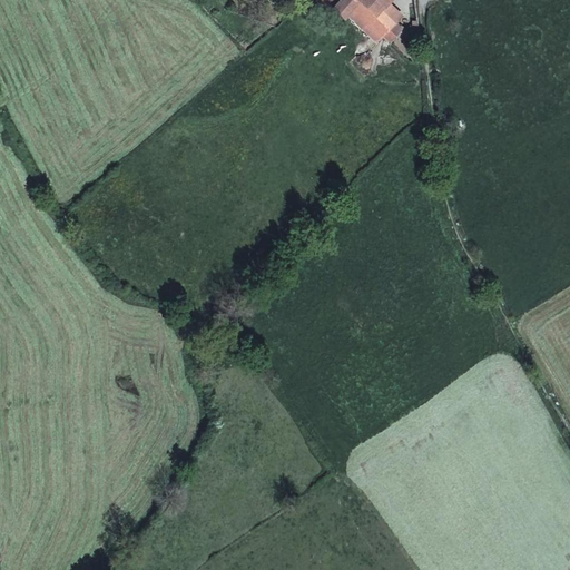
[(346,15),(359,1),(357,0),(338,0),(332,9),(343,18),(346,15)]
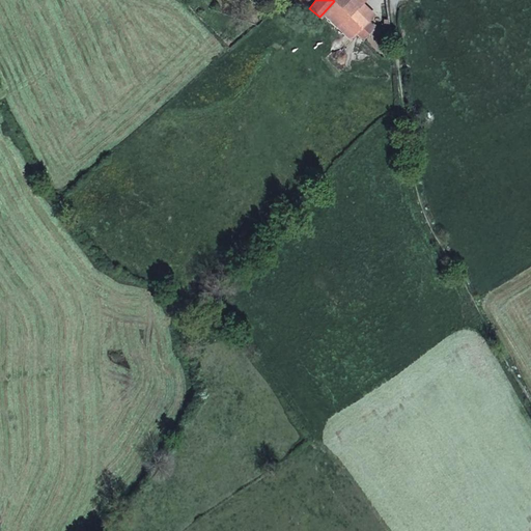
[(361,2),(362,0),(333,0),(334,1),(347,15),(348,14),(356,7),(361,2)]
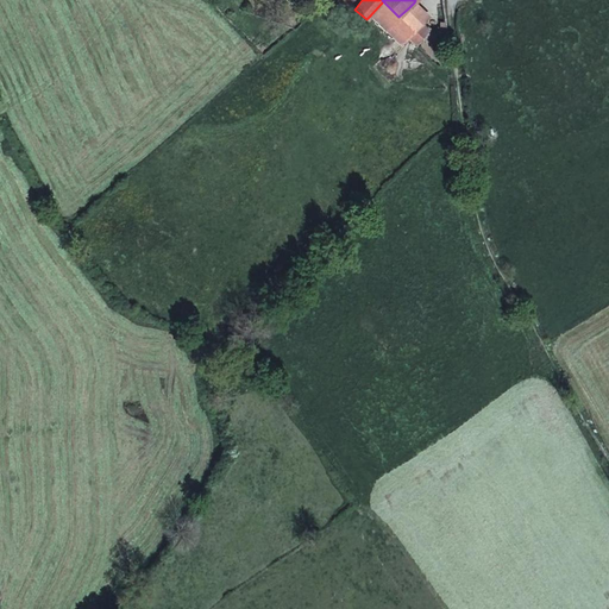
[(415,31),(400,16),(399,17),(383,1),(370,16),(401,44),(408,37),(415,31)]
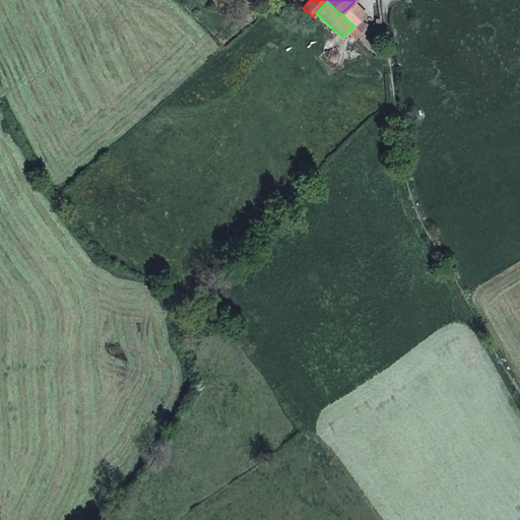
[(366,14),(353,2),(348,7),(341,13),(354,26),(360,20),(366,14)]
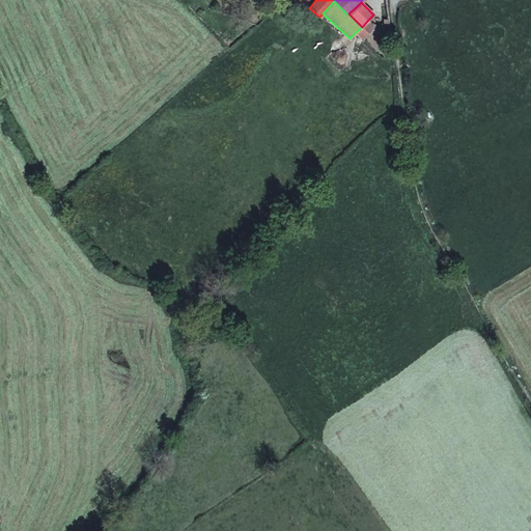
[(363,38),(373,27),(367,21),(362,27),(356,32),(363,38)]
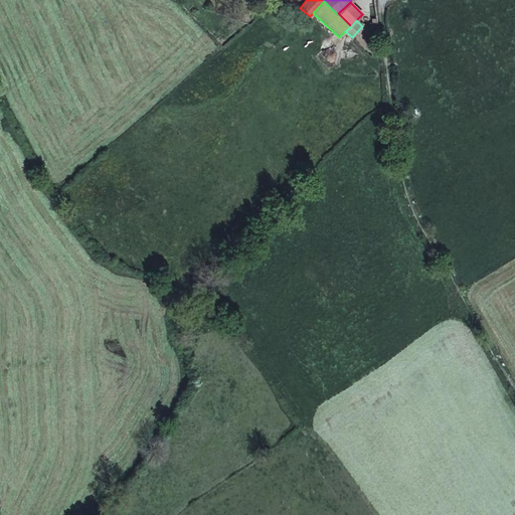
All buildings are outlined.
